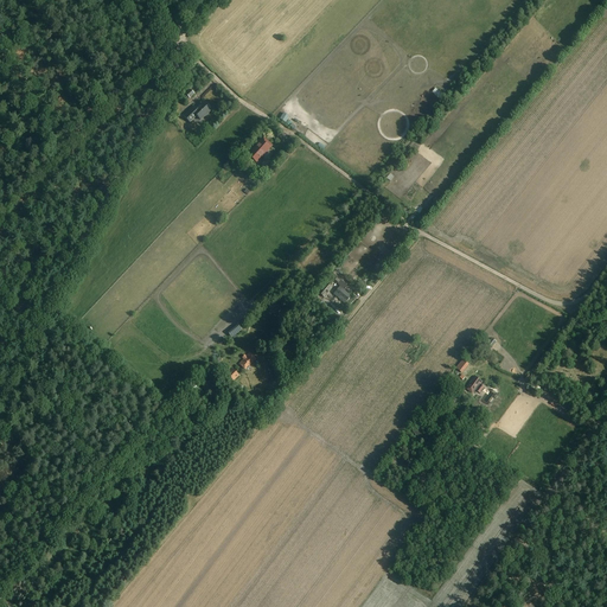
[(195,69),(190,64),(184,70),(189,75),(195,69)]
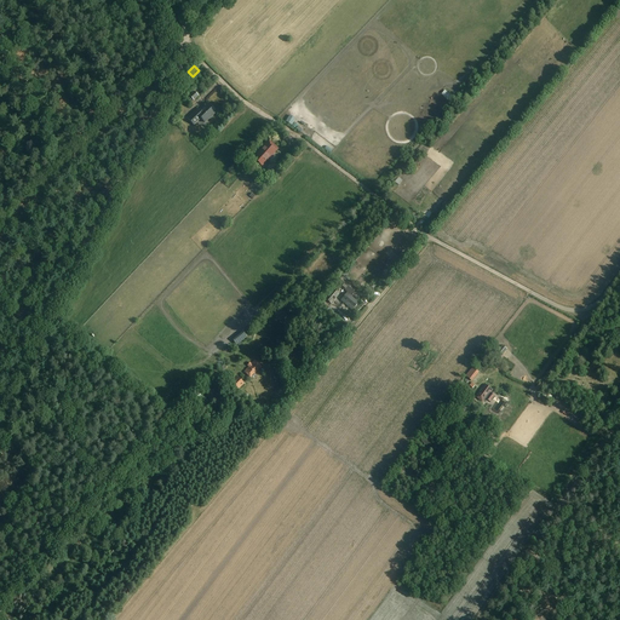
[(199,96),(195,92),(188,98),(191,103),(199,96)]
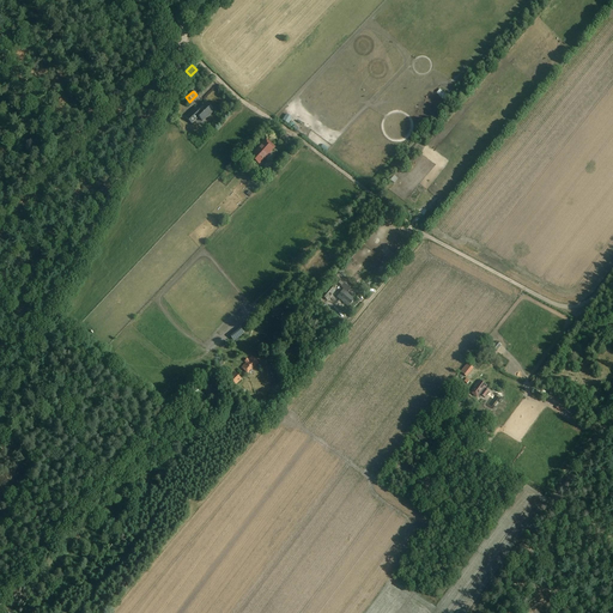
[(213,110),(206,103),(199,110),(196,108),(189,114),(187,117),(186,116),(186,117),(192,123),(199,117),(202,121),(207,117),(210,115),(211,115),(210,114),(213,110)]
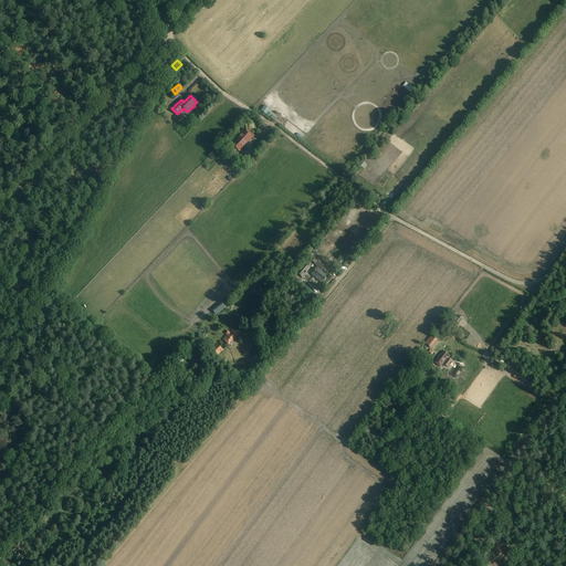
[(249,130),(245,127),(238,135),(239,136),(231,145),(233,146),(232,147),(233,148),(234,150),(236,150),(237,149),(239,152),(242,148),(243,148),(245,146),(245,145),(253,136),(248,132),(249,130)]
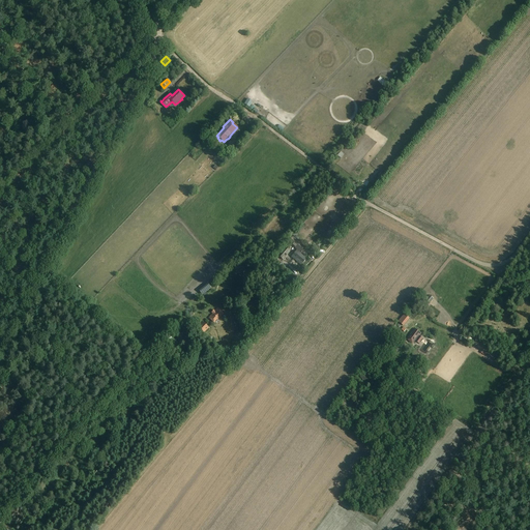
[(238,144),(234,140),(227,147),(232,152),(238,144)]
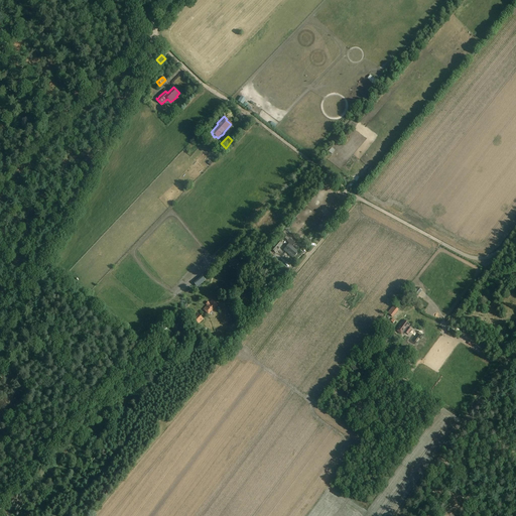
[(295,242),(284,233),(281,236),(292,245),(295,242)]
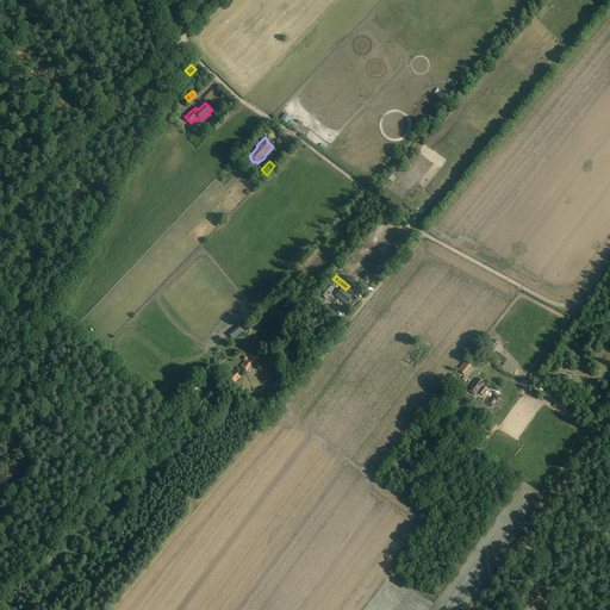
[(334,290),(328,285),(319,294),(325,299),(334,290)]
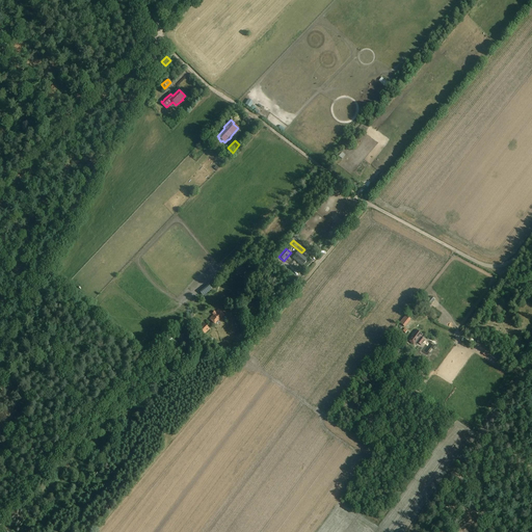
[(308,260),(298,251),(293,258),(301,265),(302,264),(303,265),(308,260)]
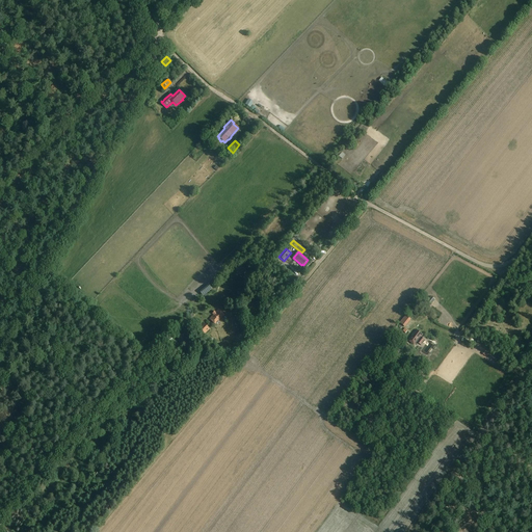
[(224,314),(218,309),(216,312),(215,311),(212,314),(214,315),(210,319),(216,324),(224,314)]
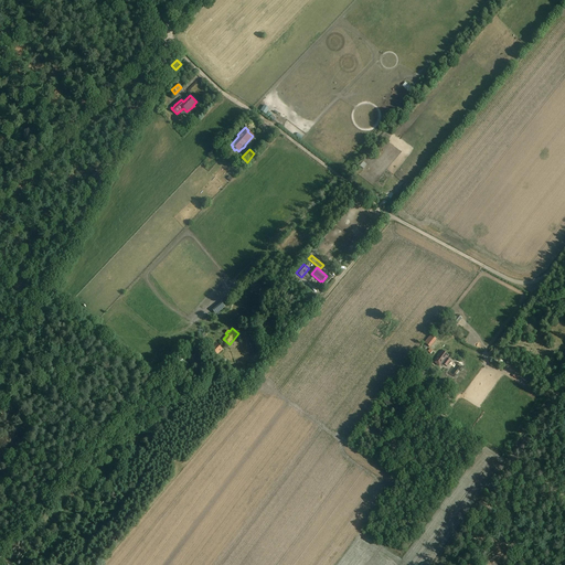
[(223,350),(216,343),(211,348),(217,354),(223,350)]
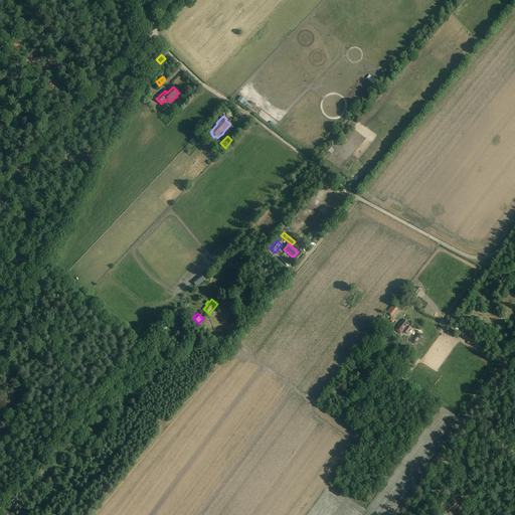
[(409,323),(403,319),(396,329),(401,333),(409,323)]
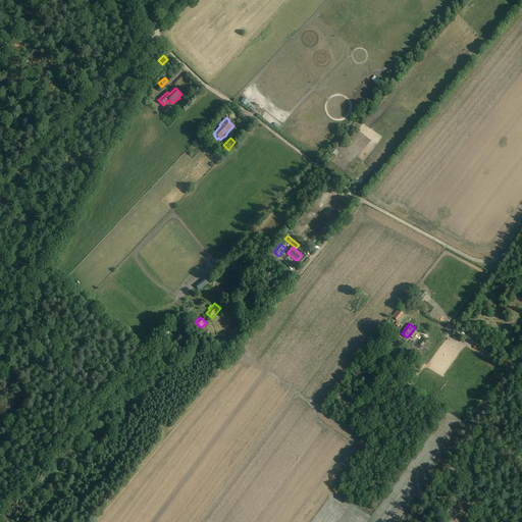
[(183,331),(179,327),(173,331),(176,336),(183,331)]
